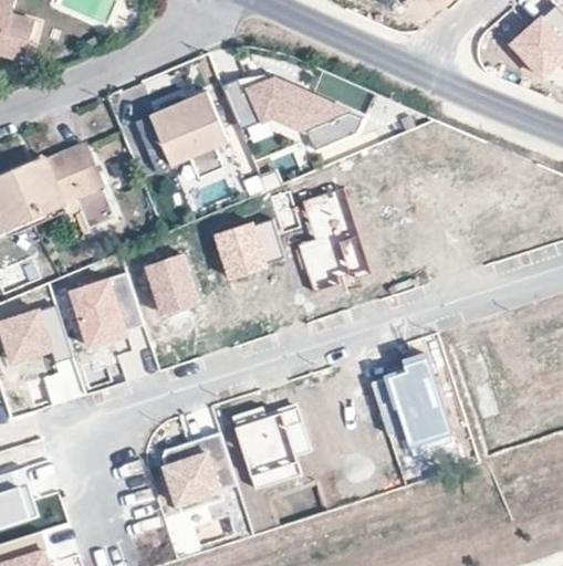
[(10,12),(13,0),(0,0),(0,54),(22,61),(30,34),(6,28),(10,12)]
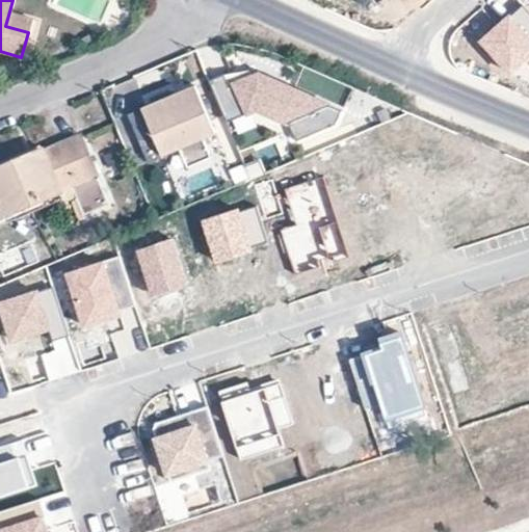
[(501,19),(477,42),(507,74),(528,53),(528,17),(520,7),(510,16),(507,14),(501,19)]
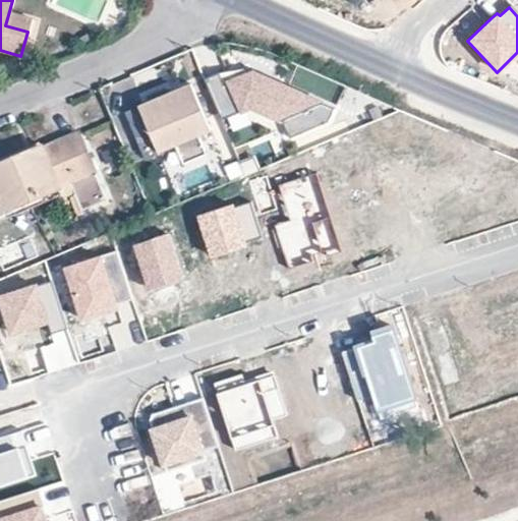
[(27,32),(32,17),(9,11),(5,25),(27,32)]
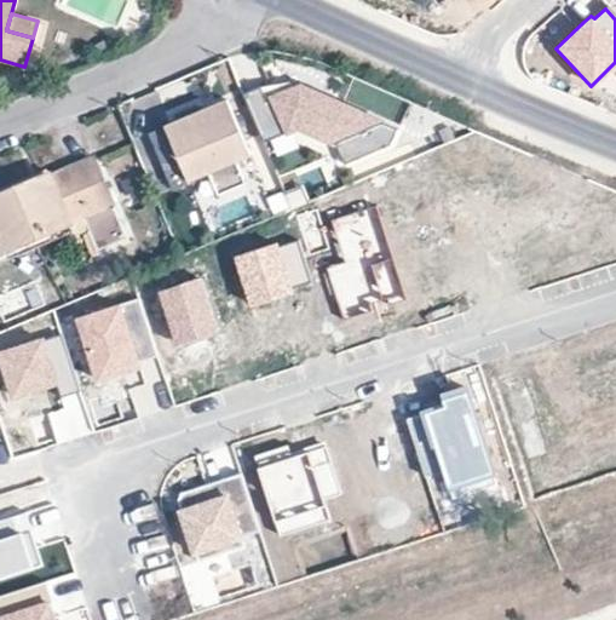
[(271,119),(253,126),(263,145),(298,128),(333,144),(341,165),(387,145),(395,130),(298,89),(264,104),(271,119)]
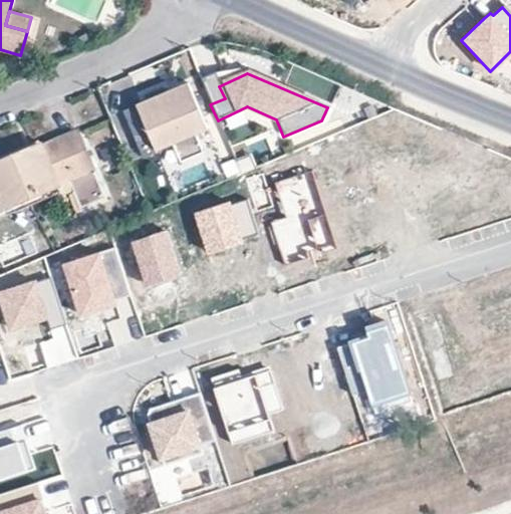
[(207,130),(187,82),(168,90),(122,110),(142,155),(171,143),(179,162),(211,148),(204,131),(207,130)]
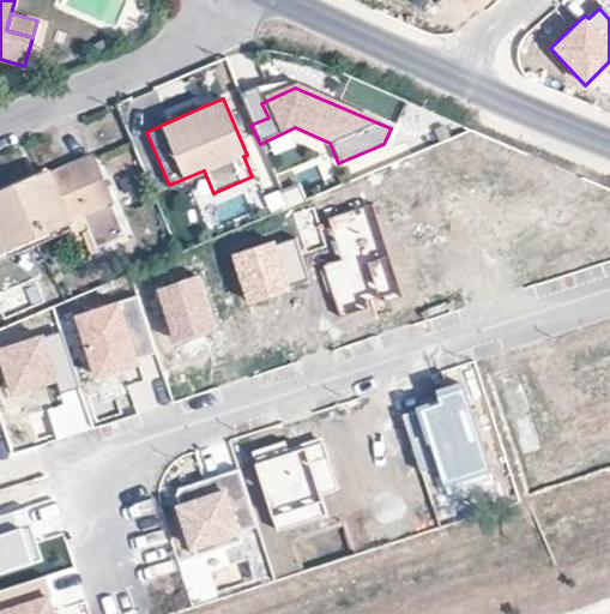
[(124,235),(89,156),(48,174),(47,173),(25,181),(0,192),(0,247),(0,250),(78,217),(92,250),(124,235)]
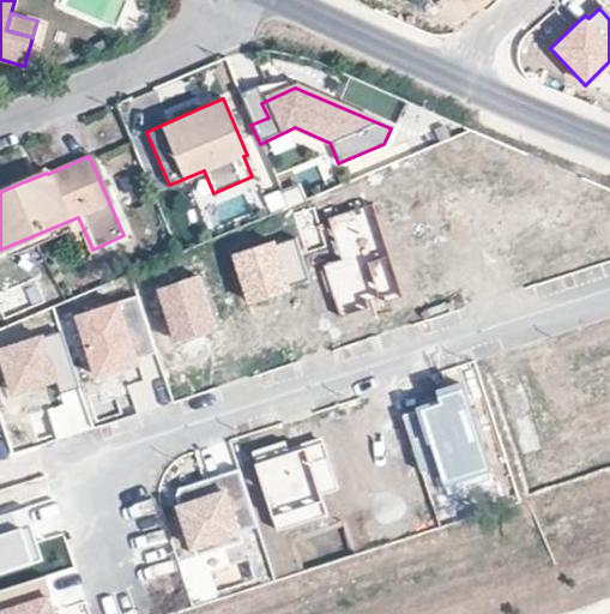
[(305,202),(299,186),(279,194),(287,209),(305,202)]
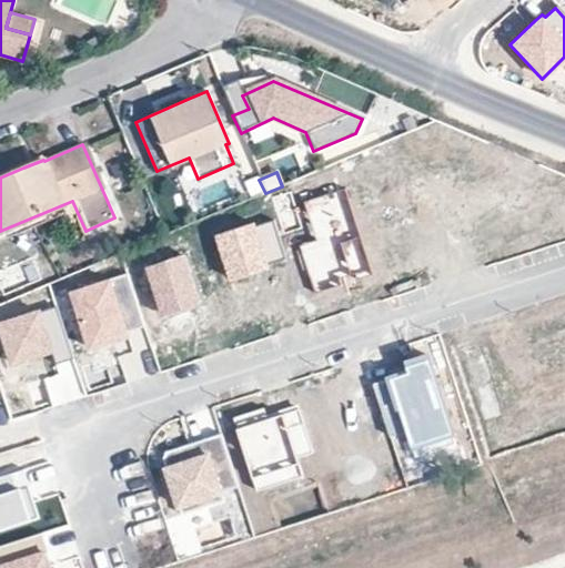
[(363,271),(336,190),(301,201),(312,237),(295,243),(310,288),(342,277),(363,271)]
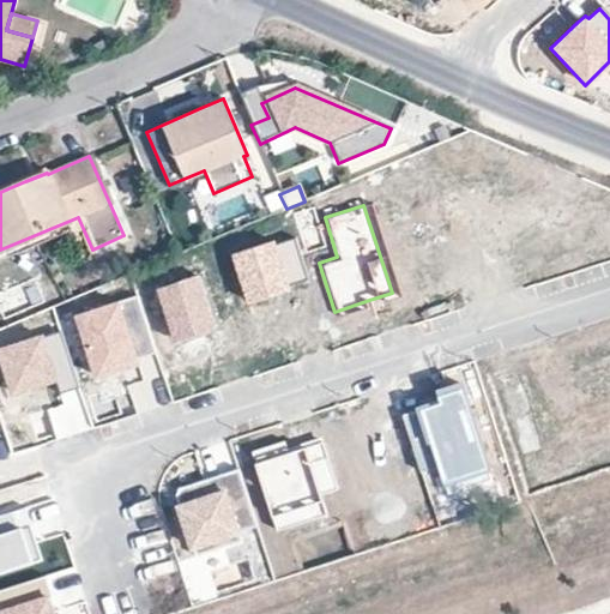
[(302,277),(290,240),(275,245),(273,240),(229,254),(246,305),(276,295),(290,290),(288,282),(302,277)]
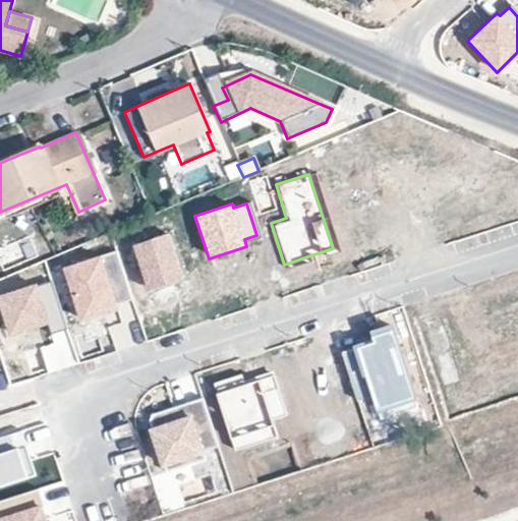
[(166,232),(130,244),(146,290),(166,283),(181,278),(166,232)]
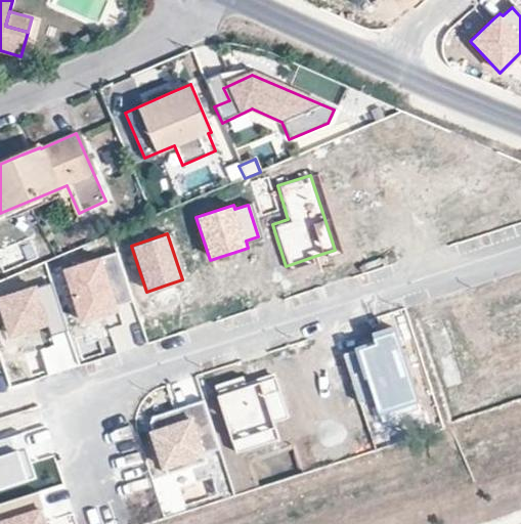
[(116,253),(61,269),(78,320),(105,311),(131,304),(116,253)]
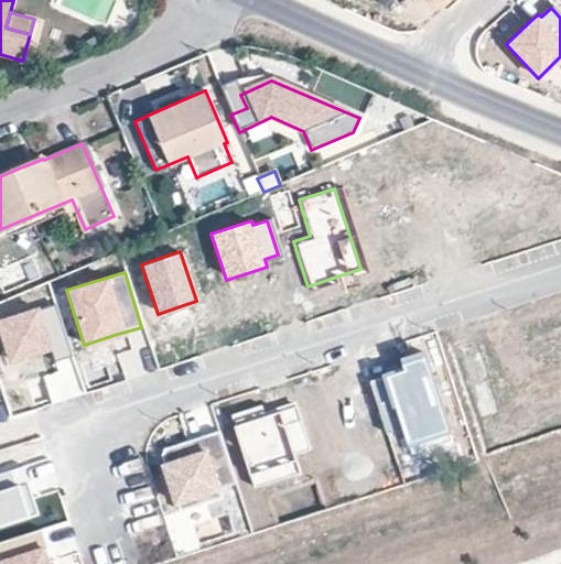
[(69,354),(52,305),(41,310),(39,305),(0,318),(0,339),(9,365),(41,354),(51,350),(54,359),(69,354)]
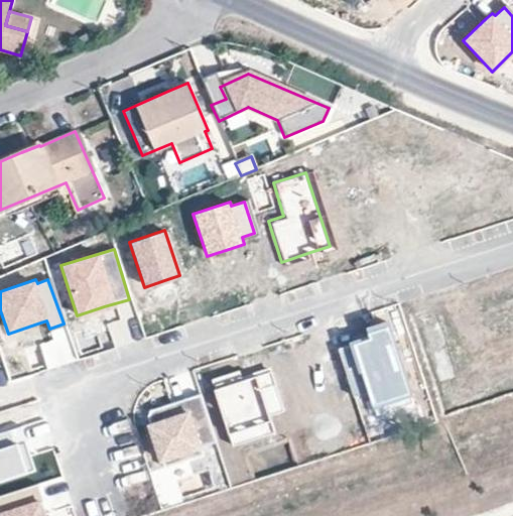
[(408,394),(387,324),(367,330),(369,338),(363,340),(353,343),(372,406),(408,394)]
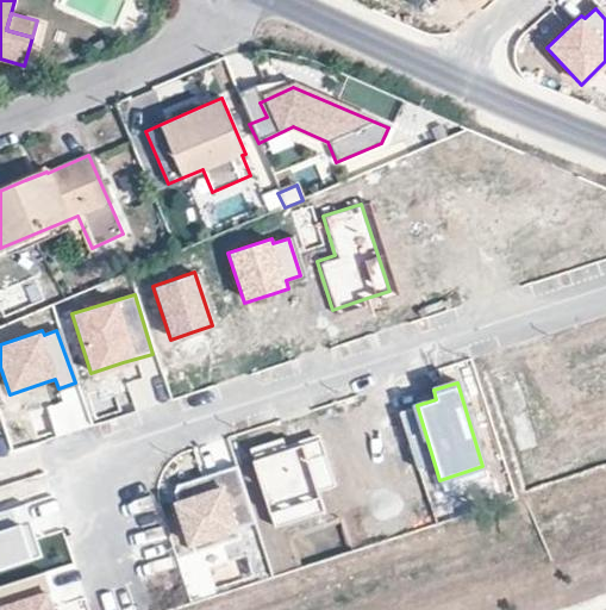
[(249,447),(252,458),(282,449),(279,439),(249,447)]
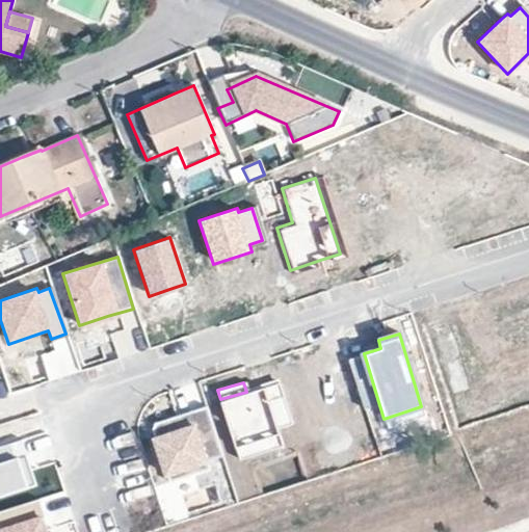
[(246,392),(220,399),(238,459),(282,446),(276,429),(289,426),(275,383),(255,390),(246,392)]
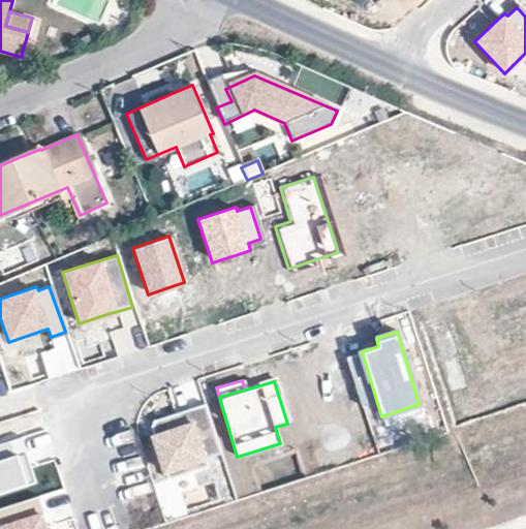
[(179,412),(151,421),(149,431),(162,473),(207,463),(206,455),(218,452),(203,405),(179,412)]
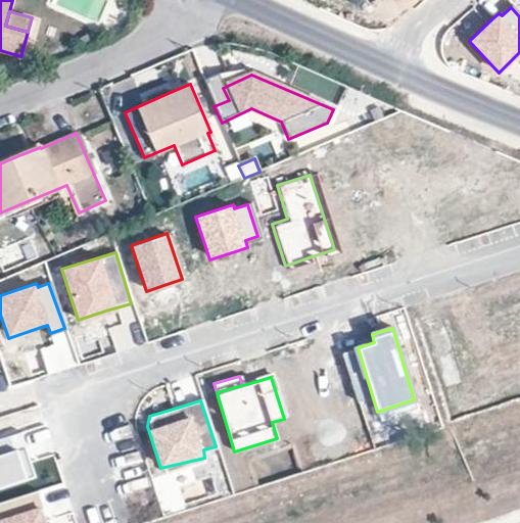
[(0,486),(34,476),(27,456),(24,445),(12,448),(8,436),(0,438),(0,486)]
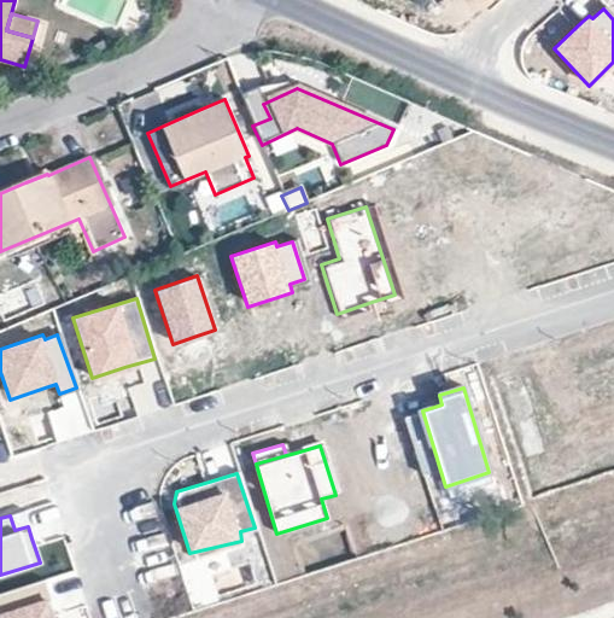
[(54,617),(52,607),(44,581),(0,594),(0,617),(54,617)]
